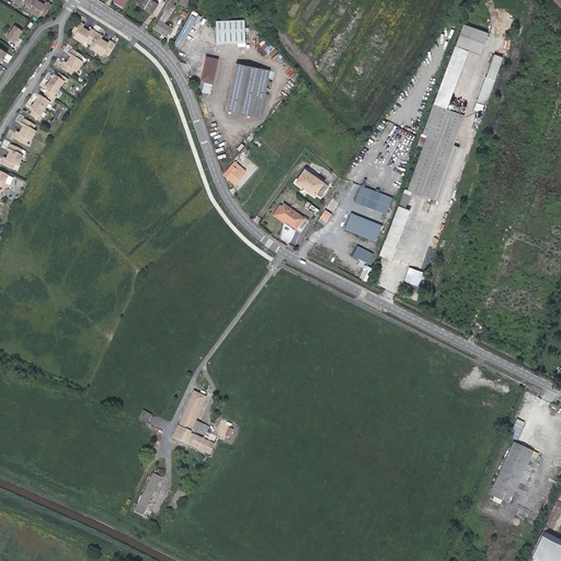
[(37,0),(14,0),(20,3),(22,0),(23,1),(32,7),(33,8),(31,10),(38,15),(41,12),(42,13),(46,15),(53,6),(46,1),(44,4),(37,0)]
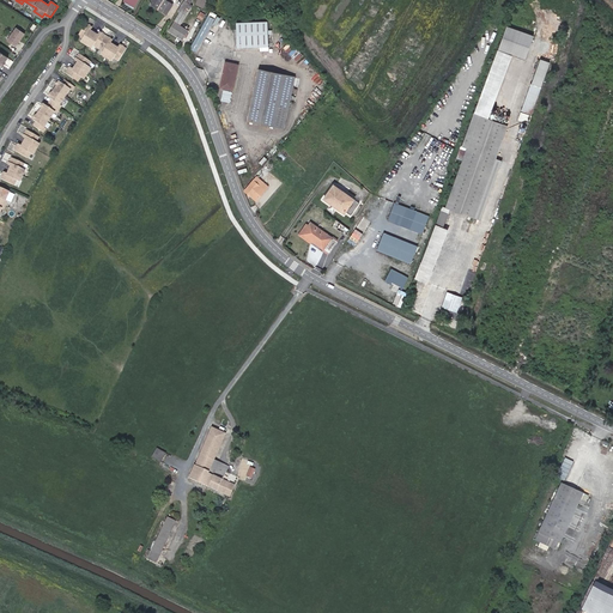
[(151,0),(149,4),(165,14),(173,5),(165,0),(151,0)]
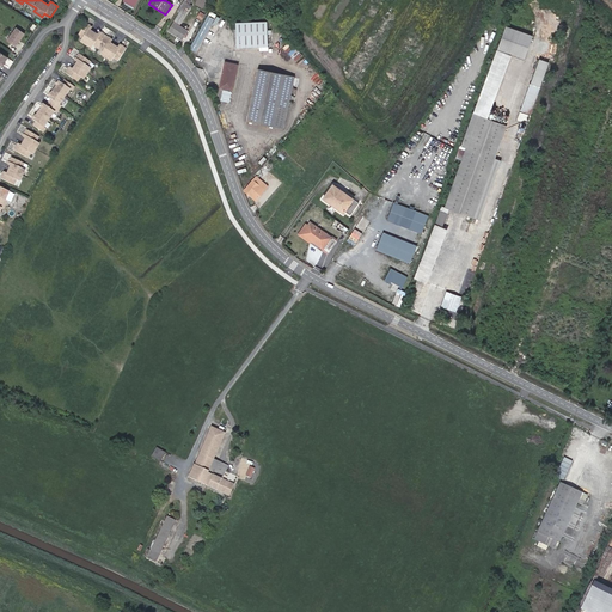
[(169,31),(182,40),(188,30),(179,25),(191,5),(190,4),(191,0),(183,0),(177,11),(179,12),(169,31)]
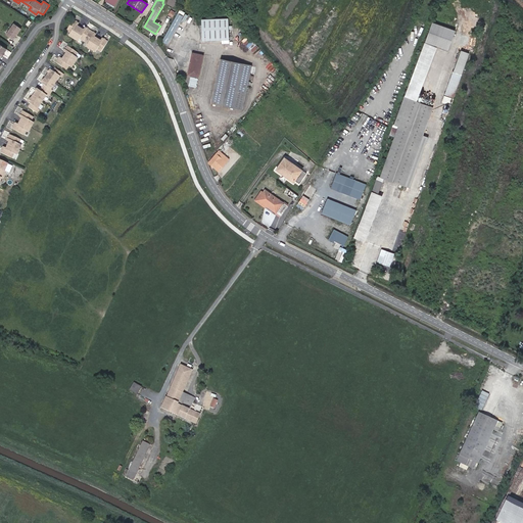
[(178,13),(162,41),(167,44),(183,16),(179,14),(180,13),(183,15),(185,12),(180,10),(178,13)]
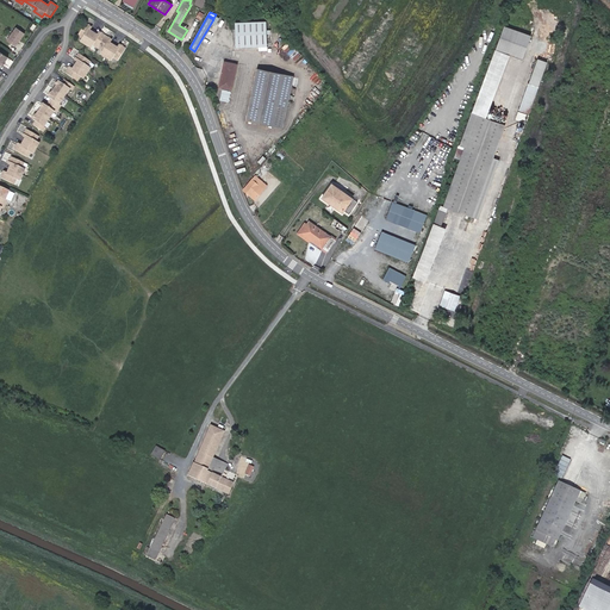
[(266,22),(236,24),(236,47),(267,45),(266,22)]
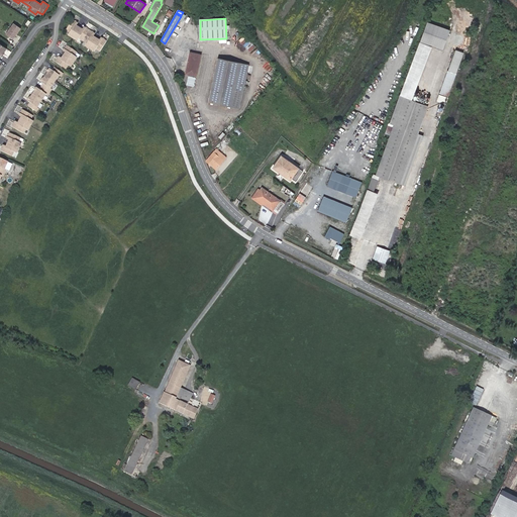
[(93,36),(94,34),(84,27),(82,30),(76,26),(78,23),(72,20),(67,29),(70,32),(72,33),(70,35),(77,39),(78,37),(80,38),(87,42),(89,43),(87,46),(94,50),(95,47),(97,48),(101,52),(106,41),(101,37),(99,40),(93,36)]
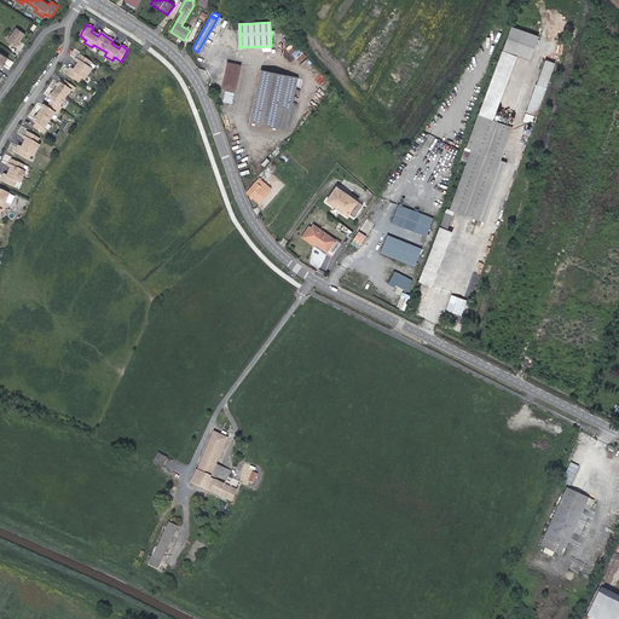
[(16,46),(25,33),(17,27),(7,40),(16,46)]
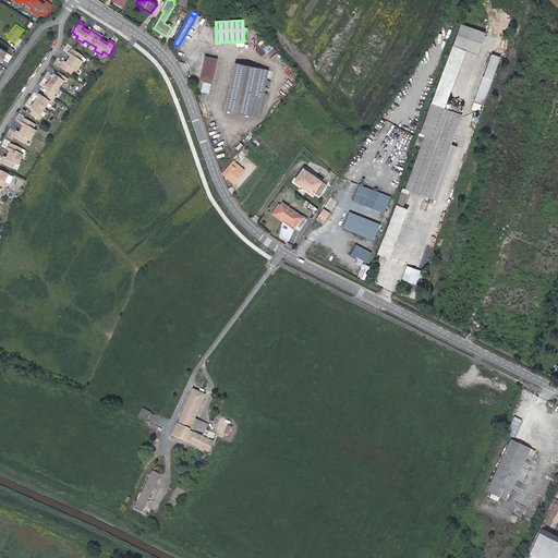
[(473,53),(481,31),(461,24),(455,47),(473,53)]
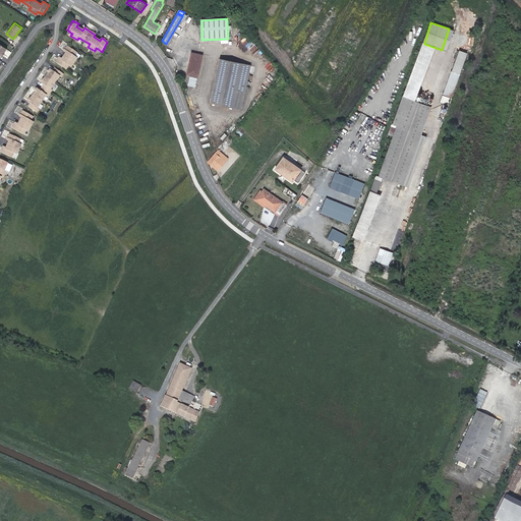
[(454,31),(449,29),(442,50),(446,52),(454,31)]
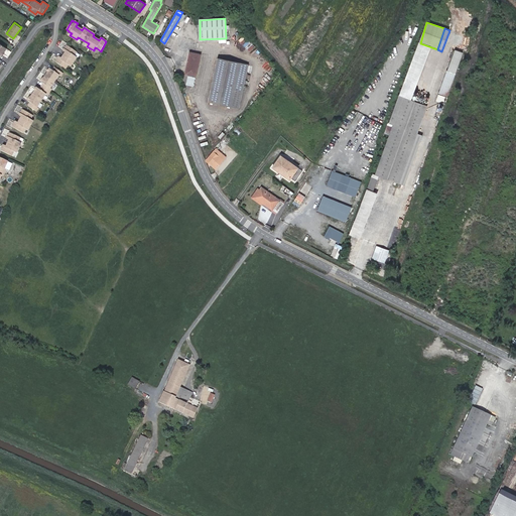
[(66,69),(77,52),(68,45),(63,50),(67,52),(61,58),(59,56),(55,62),(66,69)]
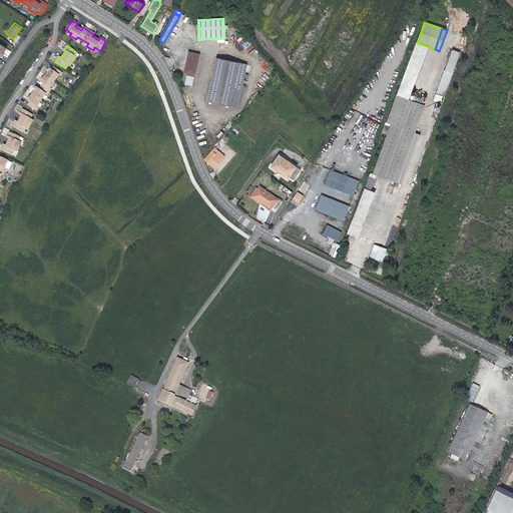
[(199,54),(188,51),(184,73),(194,75),(199,54)]
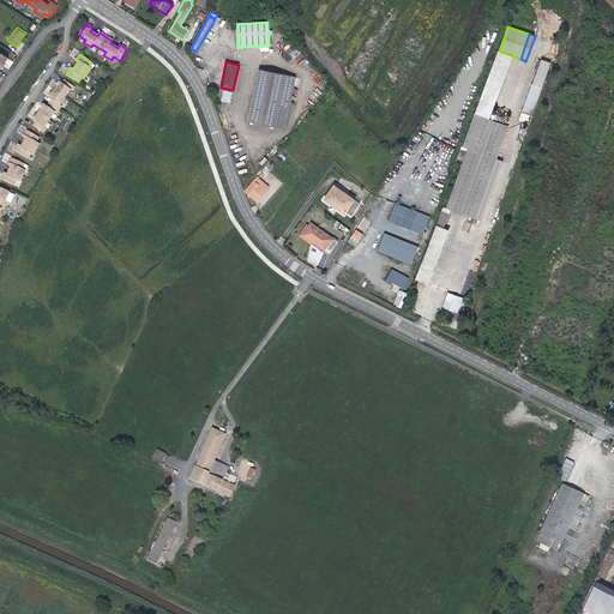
[(543,89),(551,65),(541,62),(534,85),(543,89)]
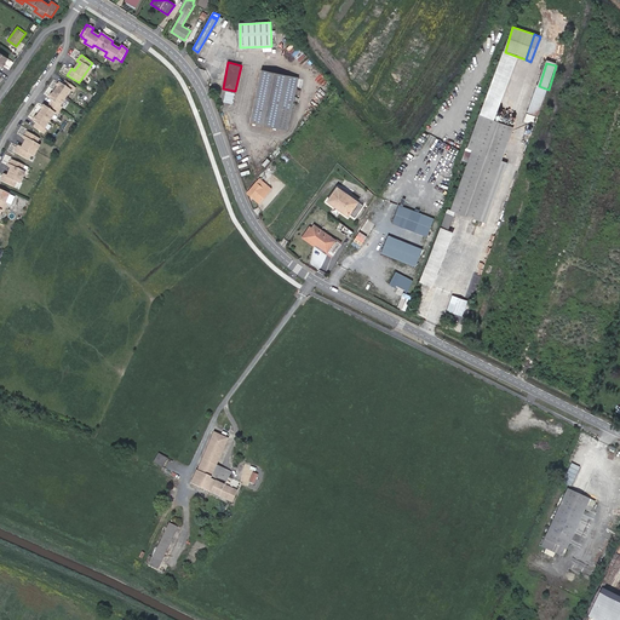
[(298,78),(262,70),(251,122),(287,130),(294,95),(298,96),(299,89),(296,89),(298,78)]
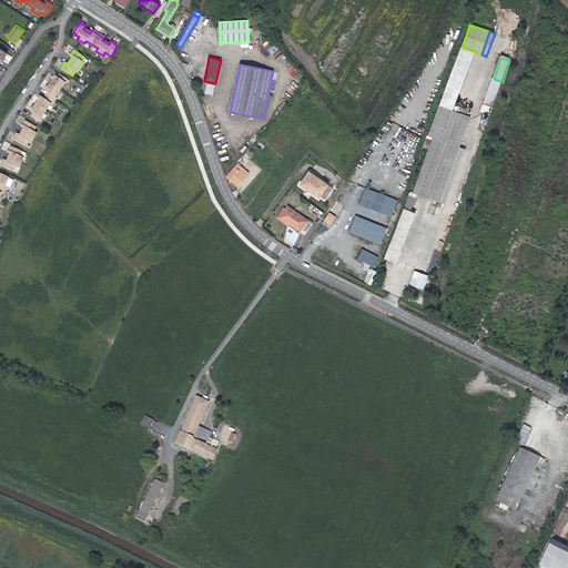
[(58,99),(56,98),(66,83),(68,84),(70,81),(60,74),(58,78),(56,77),(46,91),(48,92),(43,99),(41,98),(31,111),(33,113),(31,117),(40,123),(42,120),(41,119),(51,104),(52,105),(58,99)]
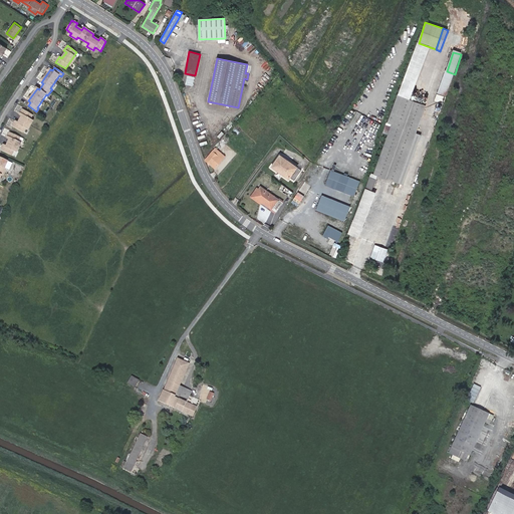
[(437,94),(447,97),(448,93),(455,74),(447,71),(445,71),(437,94)]
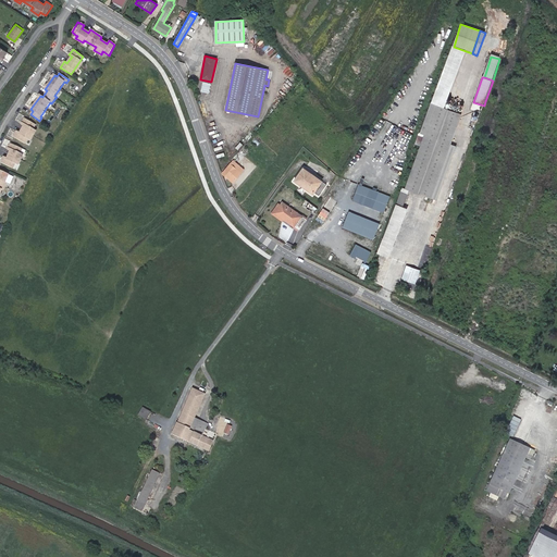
[(471,110),(481,113),(484,106),(473,102),(471,110)]
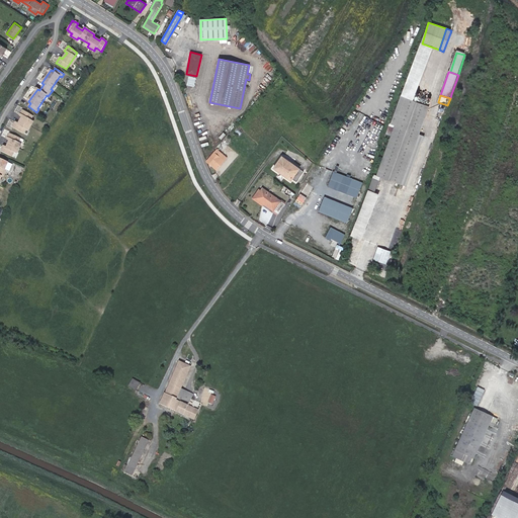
[(377,175),(394,181),(419,109),(399,102),(391,123),(396,125),(392,136),(377,175)]
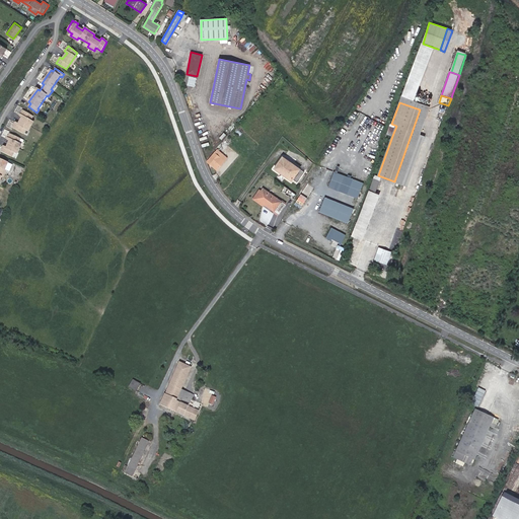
[(420,109),(394,181),(402,184),(420,134),(418,133),(426,112),(420,109)]
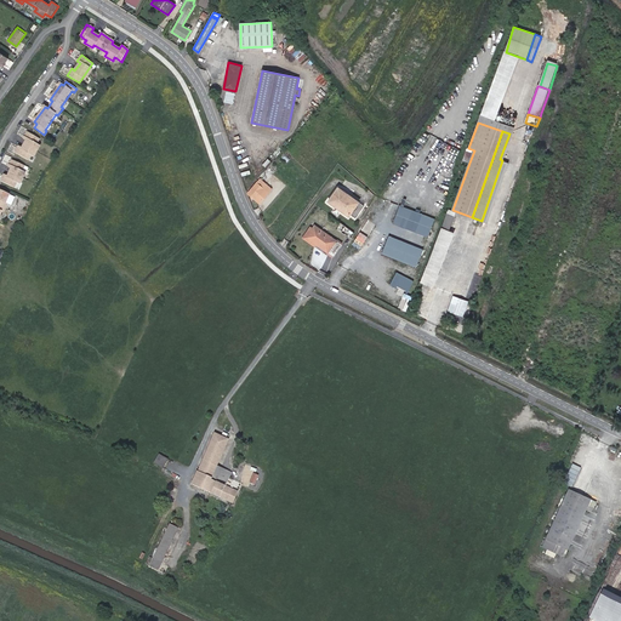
[(39,148),(36,146),(40,140),(27,132),(23,138),(27,141),(22,148),(20,146),(16,153),(28,160),(32,153),(35,155),(39,148)]
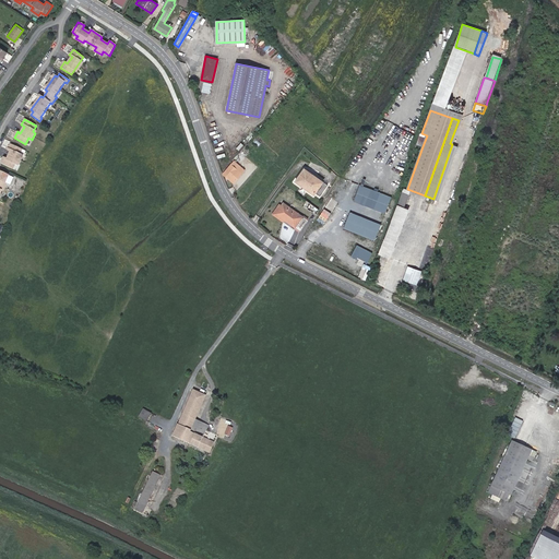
[(420,133),(417,144),(423,146),(427,135),(421,133),(420,133)]
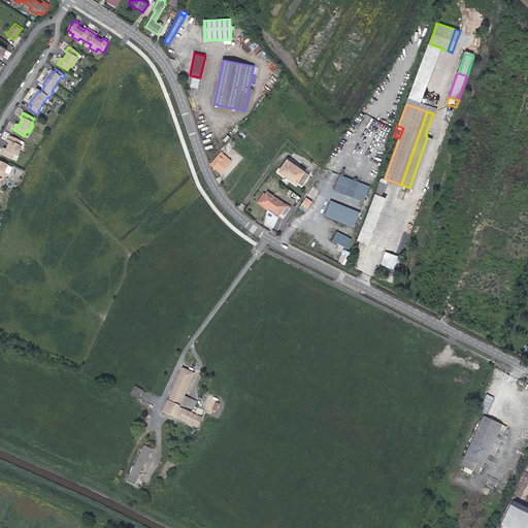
[(22,157),(26,151),(23,149),(25,143),(14,137),(11,143),(14,144),(11,152),(8,151),(5,156),(17,162),(19,156),(22,157)]
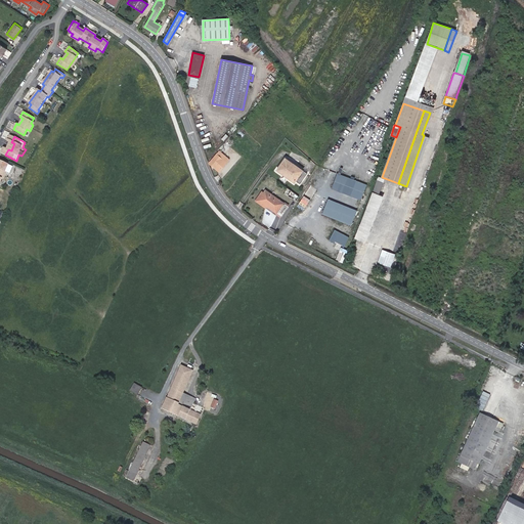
[(226,157),(219,150),(217,154),(209,163),(212,166),(218,171),(226,162),(223,160),(226,157)]
